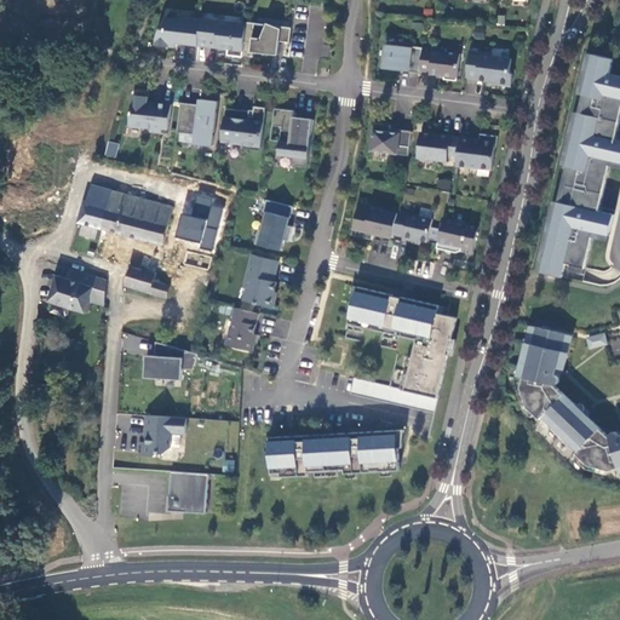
[(158,39),(156,45),(171,47),(171,42),(200,46),(202,19),(202,18),(182,16),(179,18),(168,17),(167,30),(164,29),(158,39)]
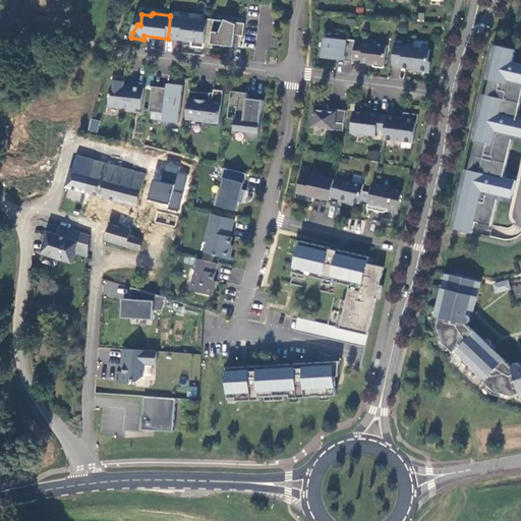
[(177,40),(178,37),(183,38),(185,41),(192,42),(192,47),(205,48),(207,36),(209,20),(170,16),(168,39),(177,40)]
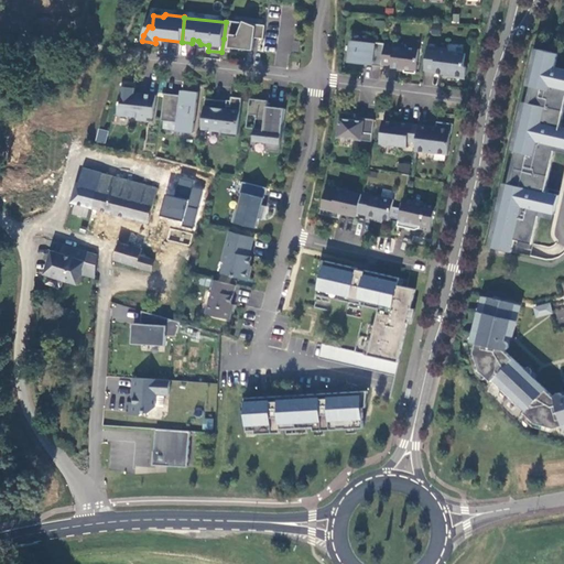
[(224,39),(230,40),(230,43),(241,44),(240,49),(255,51),(256,38),(264,39),(267,25),(226,20),(226,22),(224,39)]
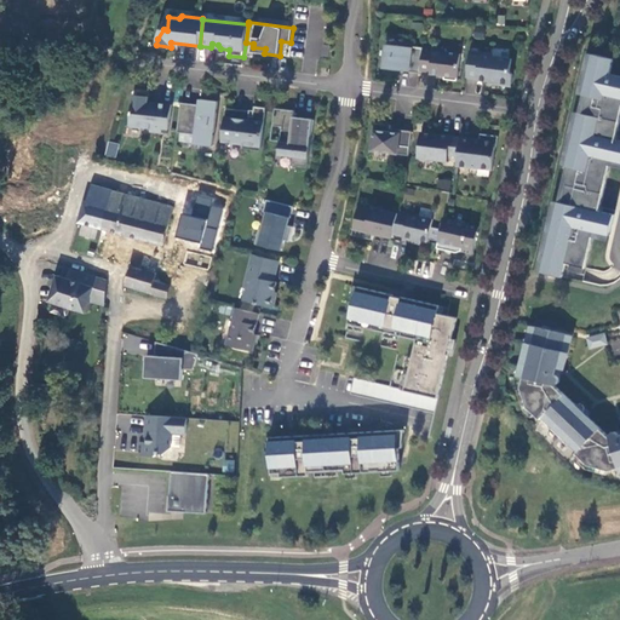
[(424,47),(413,46),(413,47),(388,45),(384,69),(420,73),(422,72),(424,50),(424,47)]
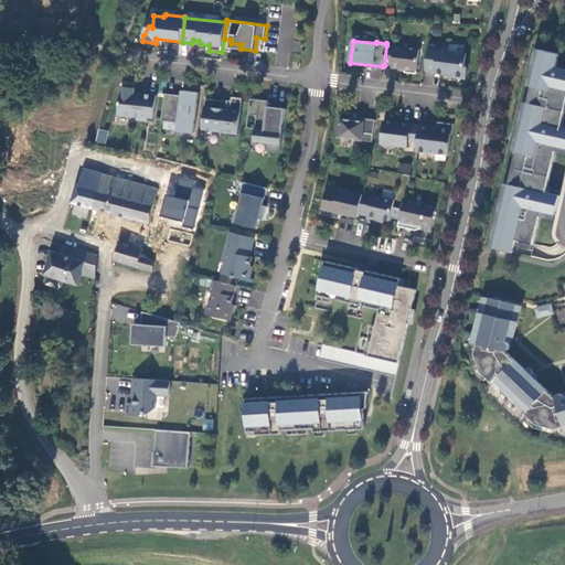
[(417,74),(420,49),(408,48),(407,45),(396,43),(395,46),(386,45),(384,65),(393,66),(393,67),(406,70),(406,73),(417,74)]
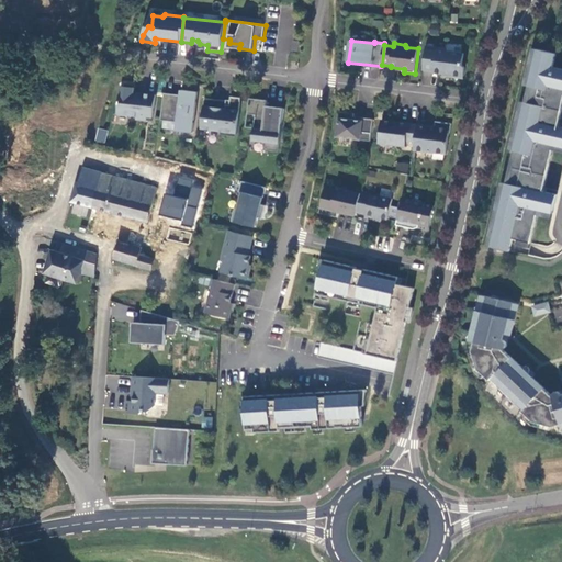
[(448,48),(427,46),(424,70),(434,71),(434,72),(444,74),(445,72),(451,74),(454,77),(461,78),(464,76),(465,67),(463,65),(464,53),(450,52),(448,48)]
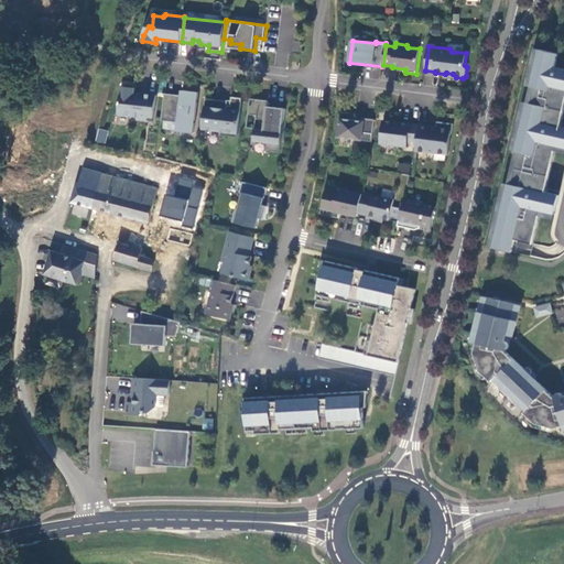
[(560,54),(541,50),(533,83),(538,84),(529,120),(525,119),(518,152),(521,152),(513,185),(510,184),(495,248),(513,252),(517,239),(534,243),(542,210),(555,214),(561,195),(548,193),(557,147),(563,148),(563,127),(562,128),(563,119),(563,68),(556,68),(560,54)]
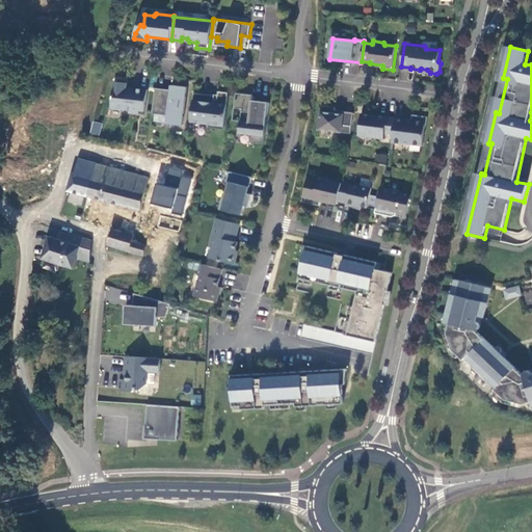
[(129,80),(120,79),(120,82),(115,81),(112,108),(130,110),(130,112),(140,114),(140,110),(145,111),(149,89),(133,88),(132,90),(128,89),(129,80)]
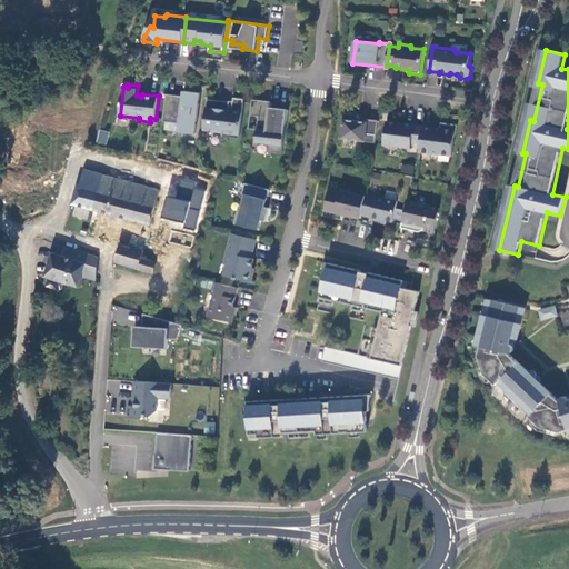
[(180,102),(180,96),(167,95),(163,121),(181,123),(180,132),(196,135),(201,93),(186,91),(185,97),(185,102),(180,102)]
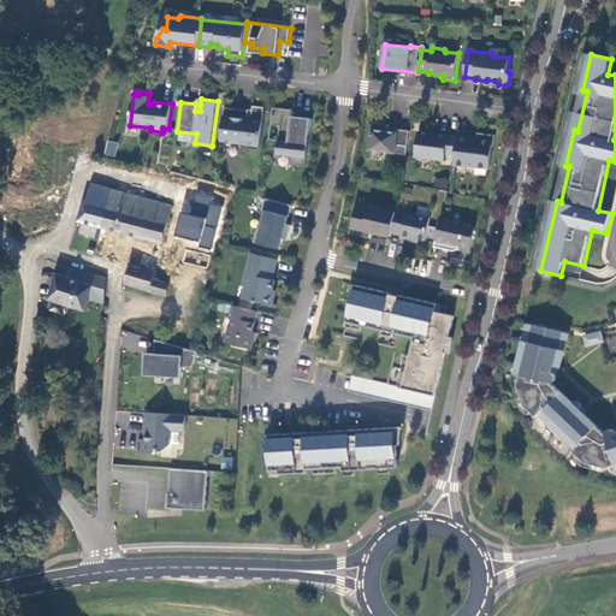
[(249,116),(250,111),(226,108),(221,141),(243,143),(243,148),(260,150),(265,107),(254,106),(253,111),(253,116),(249,116)]
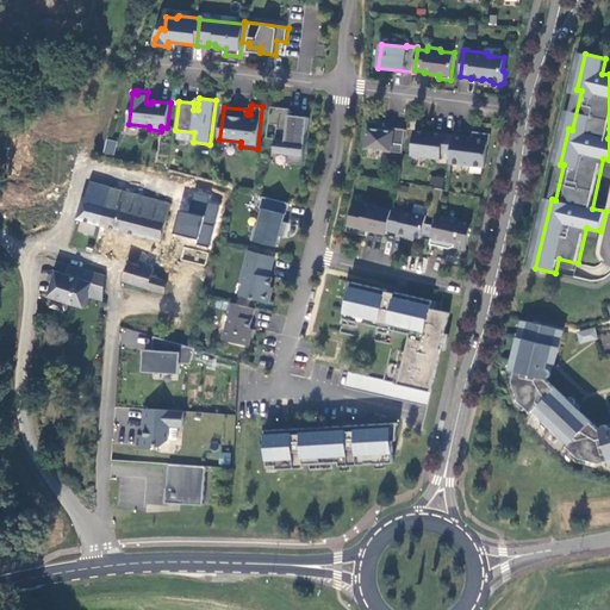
[(290,116),(291,110),(272,106),(269,124),(279,125),(275,151),(290,154),(288,163),(303,165),(310,118),(290,116)]
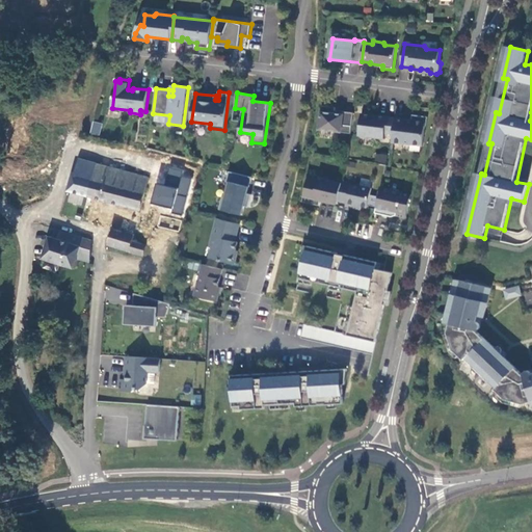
[(336,113),(336,107),(322,106),(319,129),(351,133),(354,113),(344,111),(344,114),(336,113)]
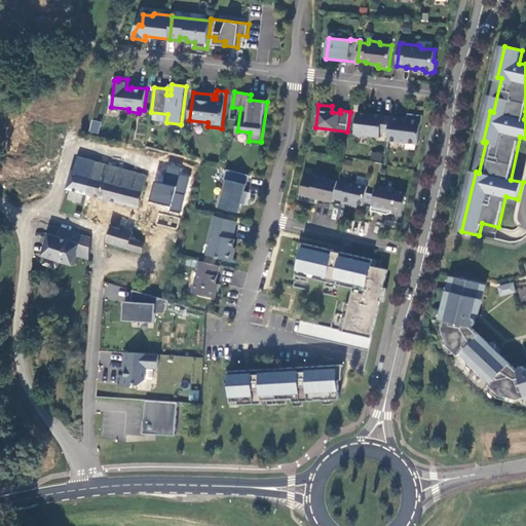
[(391,116),(358,112),(355,135),(380,138),(380,133),(388,134),(391,116)]
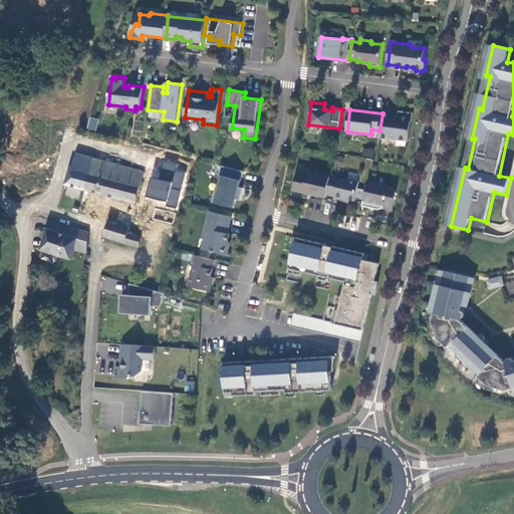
[(379,131),(379,138),(409,141),(412,121),(413,121),(414,112),(399,110),(399,115),(382,113),(379,131)]
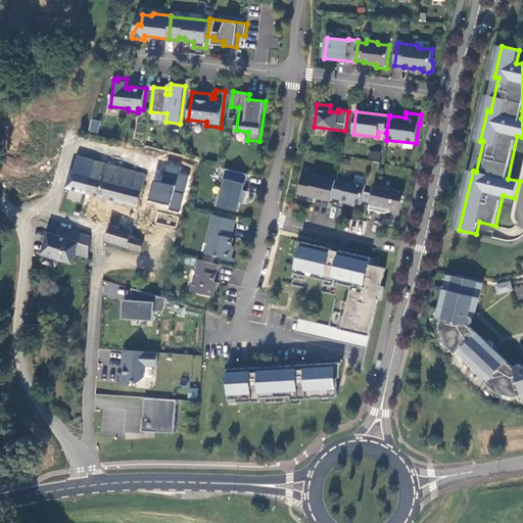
[(88,131),(97,134),(100,122),(91,119),(88,131)]
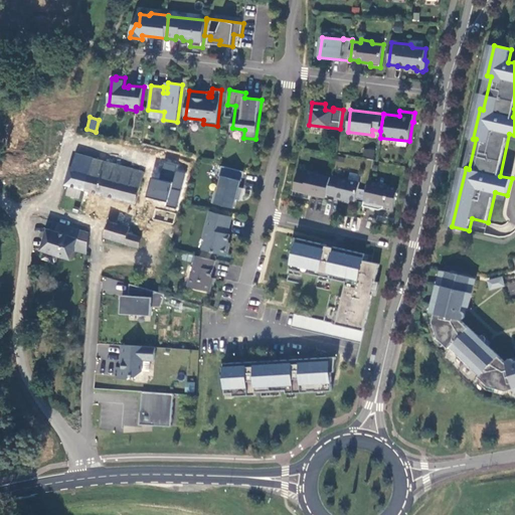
[(373,158),(375,150),(364,148),(362,156),(373,158)]
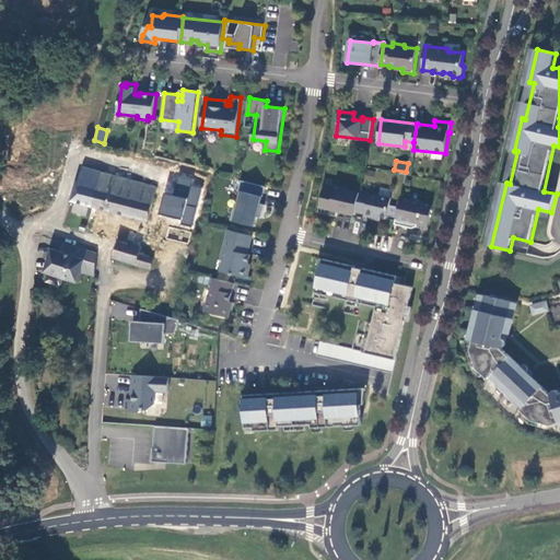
[(78,182),(76,181),(70,200),(128,218),(148,222),(158,186),(82,166),(78,182)]
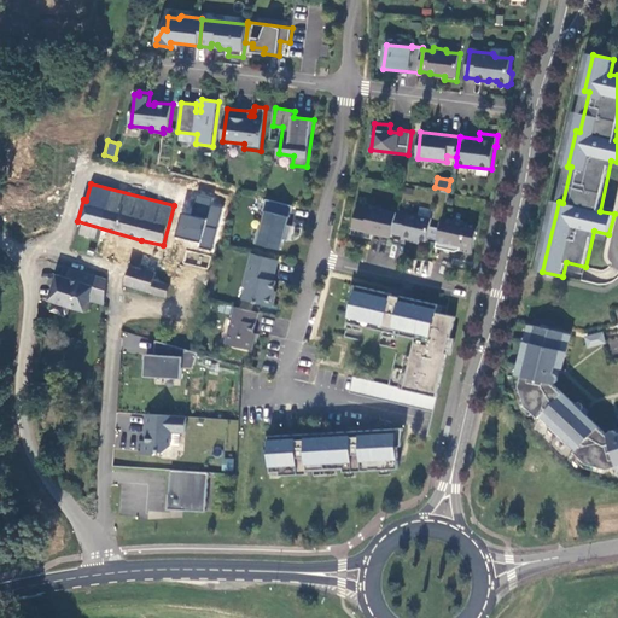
[(215,197),(198,192),(192,215),(181,214),(175,237),(199,243),(198,248),(211,252),(221,208),(211,205),(215,197)]
